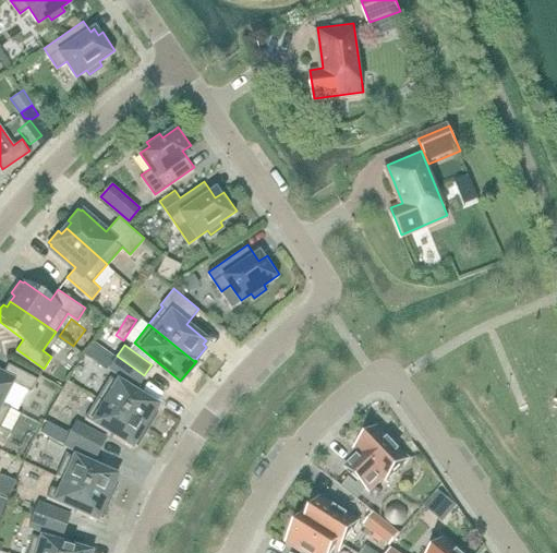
[(136,386),(144,375),(117,356),(110,367),(136,386)]
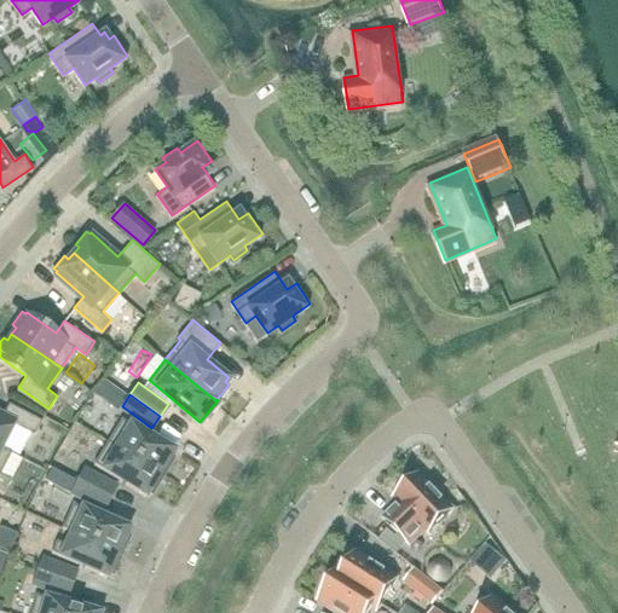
[(0,443),(3,444),(13,422),(34,433),(42,418),(10,402),(3,415),(0,412),(0,443)]
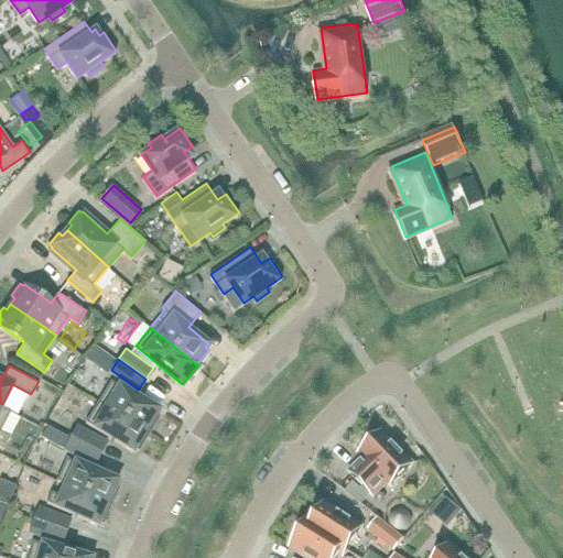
[(149,430),(159,414),(155,413),(159,408),(111,380),(99,400),(149,430)]
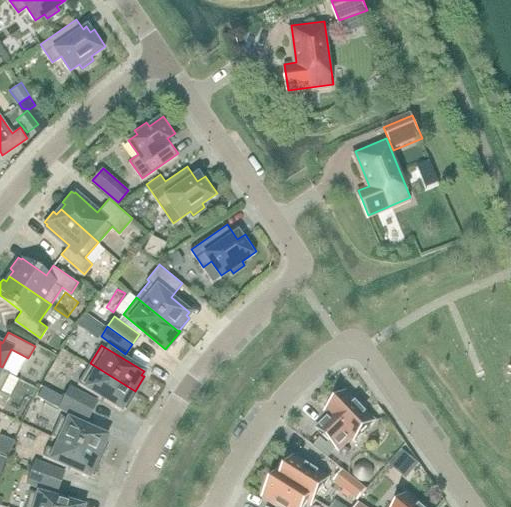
[(126,406),(135,391),(90,363),(78,382),(121,408),(123,404),(126,406)]
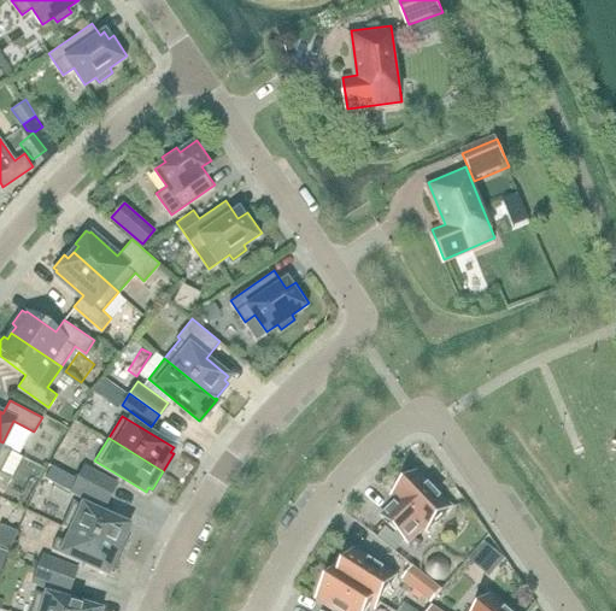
[(3,442),(0,441),(0,487),(4,489),(12,475),(1,470),(12,448),(3,442)]
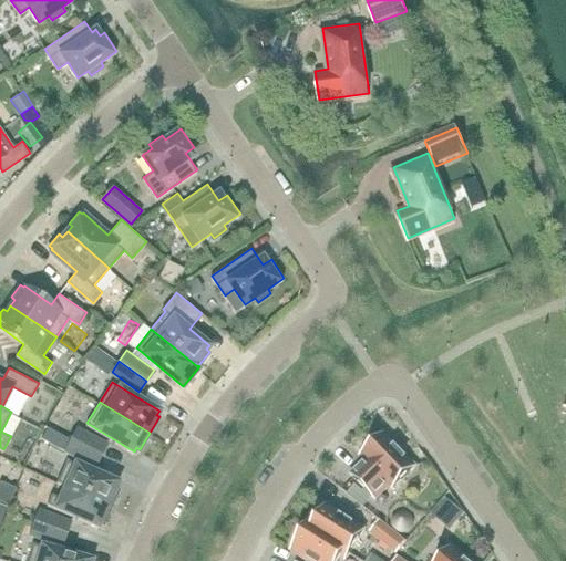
[(42,437),(51,442),(58,430),(48,425),(42,437)]
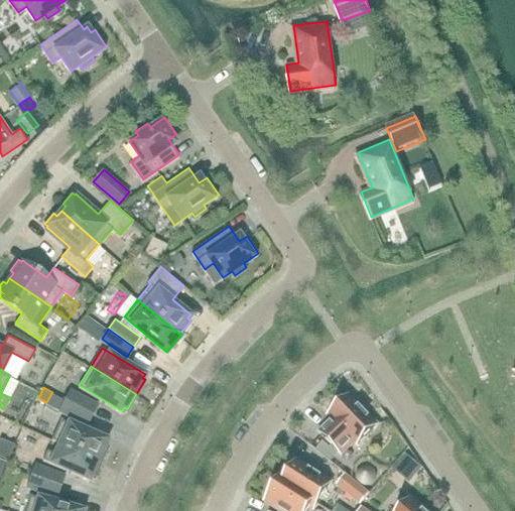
[(66,399),(93,413),(98,402),(71,388),(66,399)]
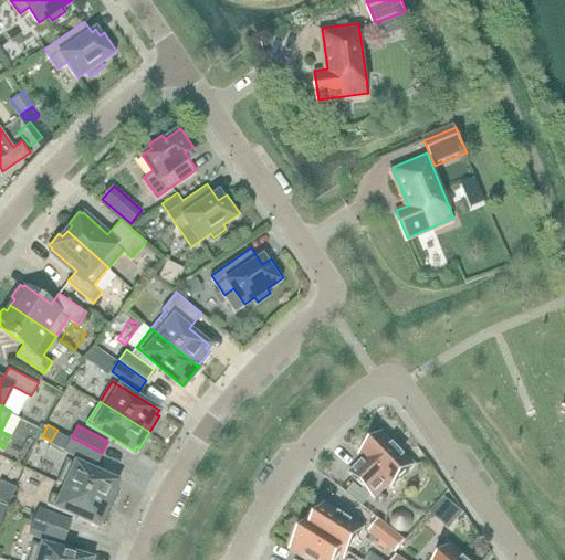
[(389,482),(393,485),(416,463),(384,429),(361,452),(365,456),(351,471),(375,495),(389,482)]
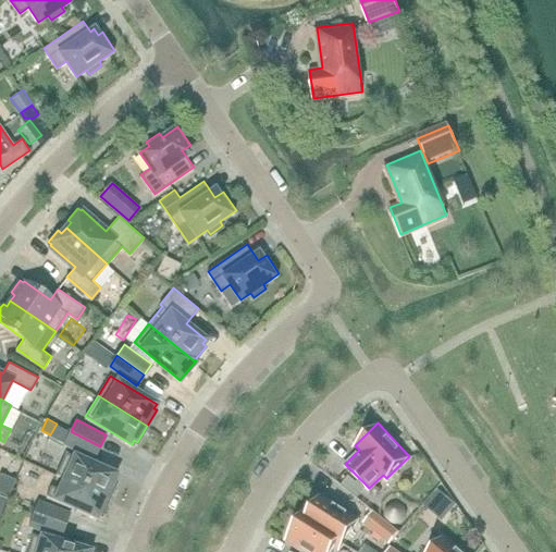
[(94,457),(100,446),(71,431),(64,442),(94,457)]
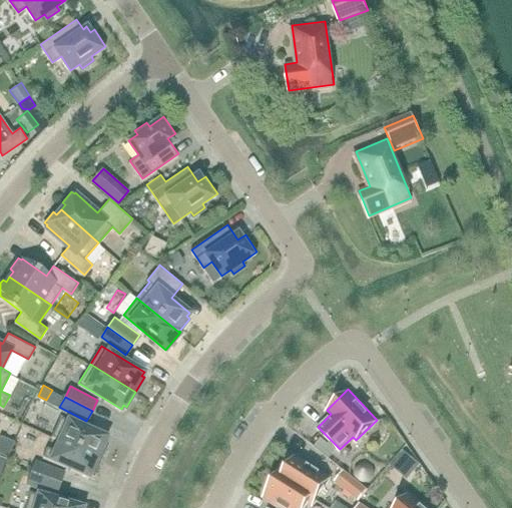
[(101,458),(108,442),(105,440),(106,436),(61,416),(52,435),(61,439),(101,458)]
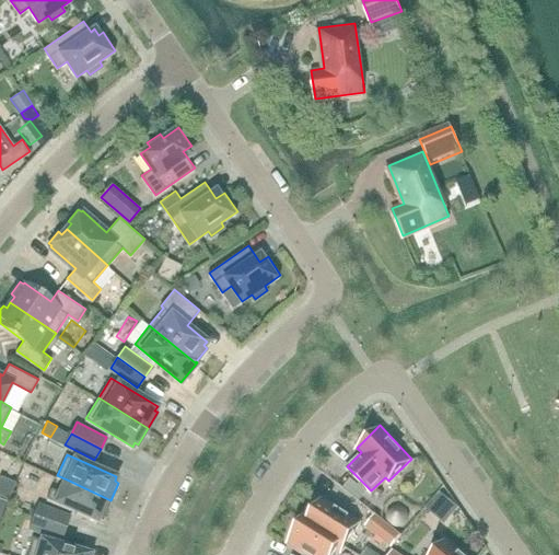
[(42,470),(27,464),(21,480),(34,486),(42,470)]
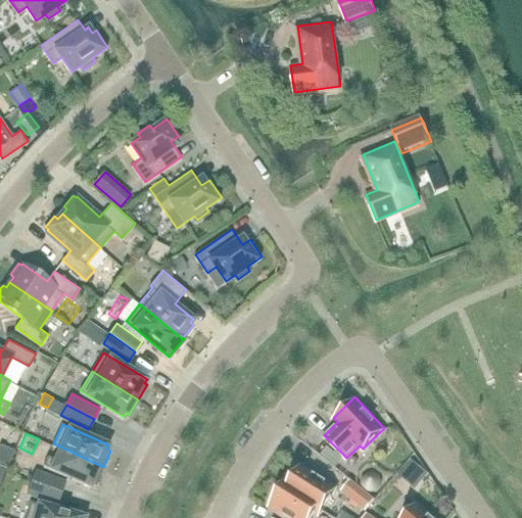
[(14,449),(1,443),(0,446),(0,460),(9,464),(14,449)]
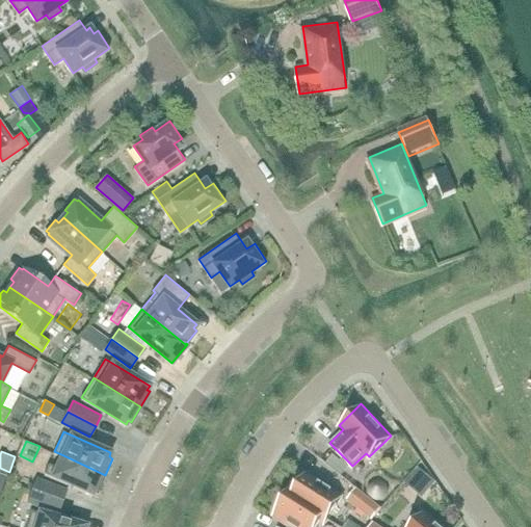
[(97,491),(105,475),(63,455),(58,467),(49,463),(45,472),(91,494),(94,490),(97,491)]
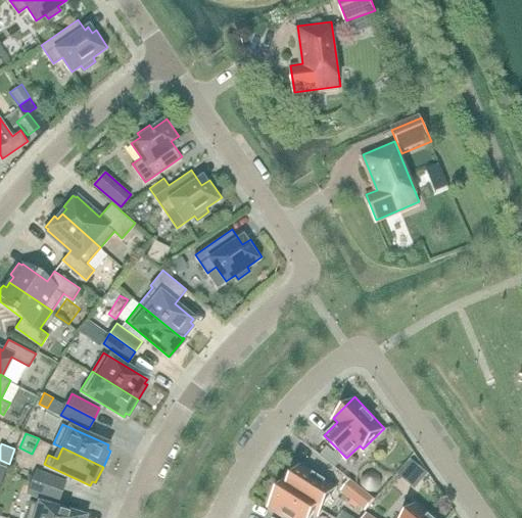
[(417,482),(427,470),(414,458),(402,470),(417,482)]
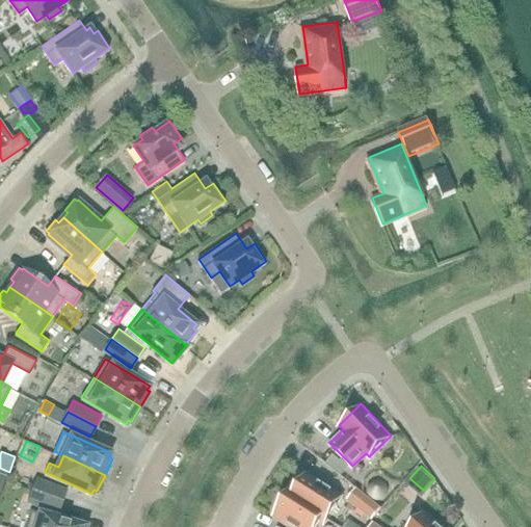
[(328,517),(343,495),(306,471),(295,488),(291,484),(287,491),(328,517)]
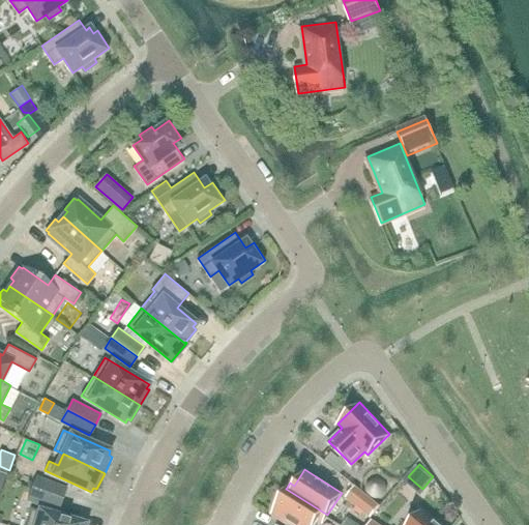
[(32,487),(62,497),(66,486),(36,475),(32,487)]
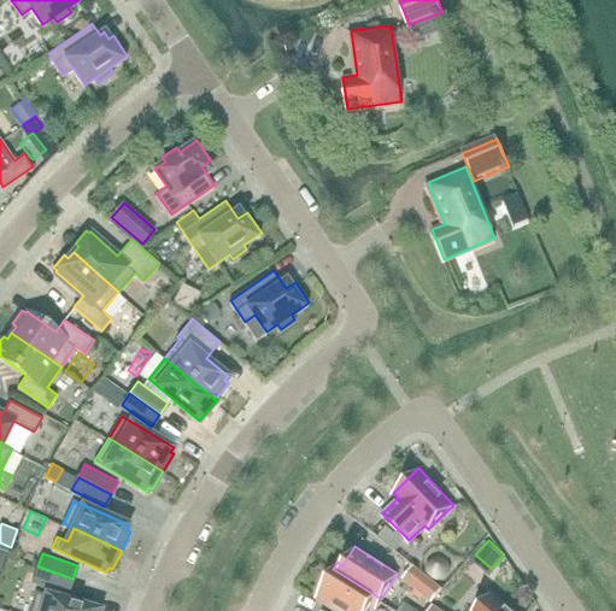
[(433,599),(441,587),(414,564),(404,576),(433,599)]
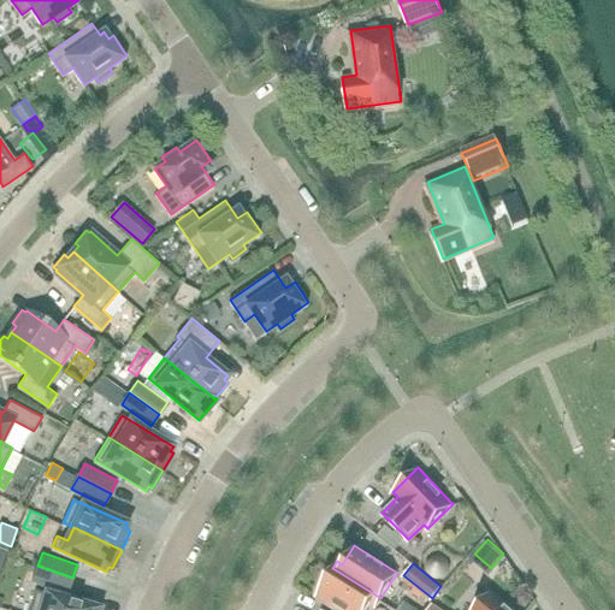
[(67,592),(72,578),(37,566),(33,580),(67,592)]
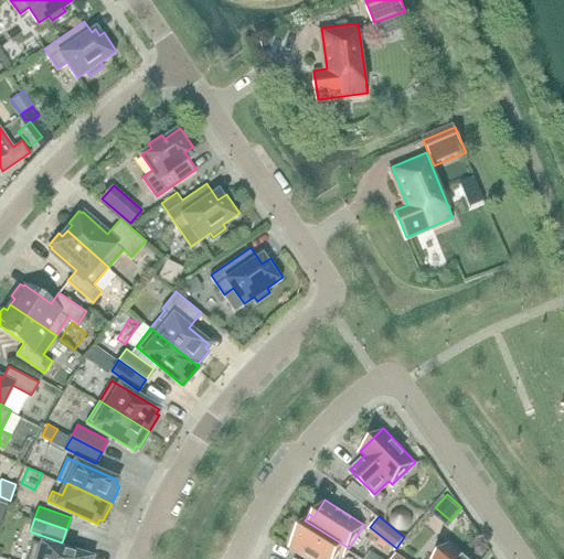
[(344,555),(349,548),(305,520),(290,545),(312,558),(336,558),(340,552),(344,555)]
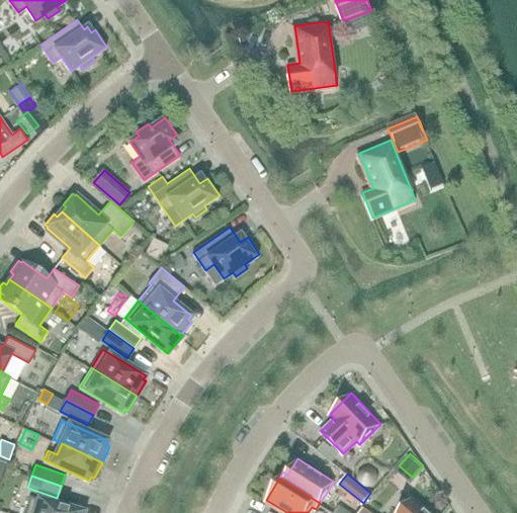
[(82,512),(83,511),(30,496),(24,512),(82,512)]
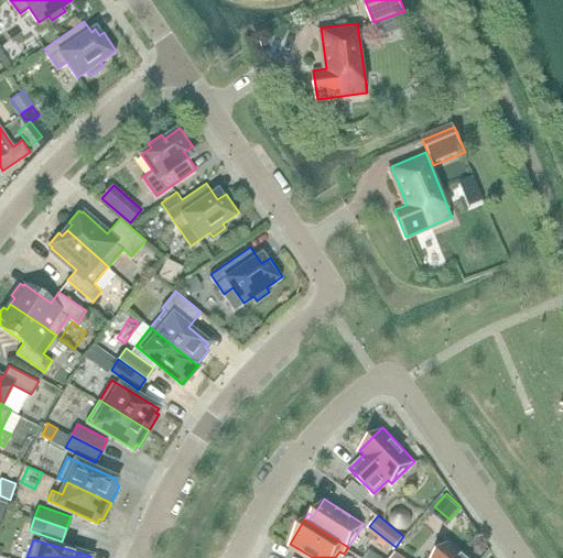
[(468,557),(448,540),(433,557),(468,557)]
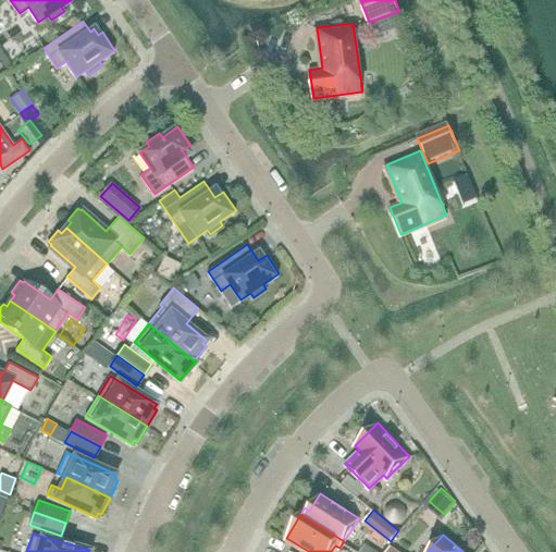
[(360,551),(381,551),(367,542),(360,551)]
